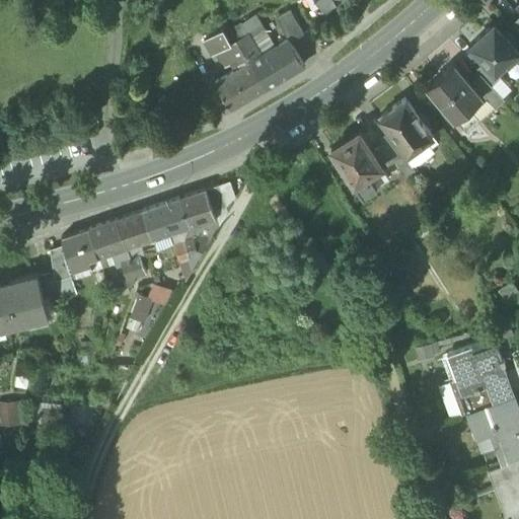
[(319,0),(324,8),(339,0),(319,0)]
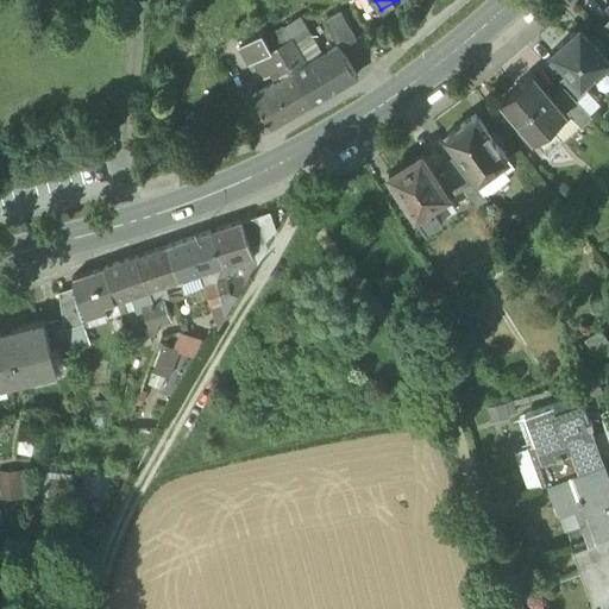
[(339,43),(341,48),(357,38),(341,12),(325,20),(339,43)]
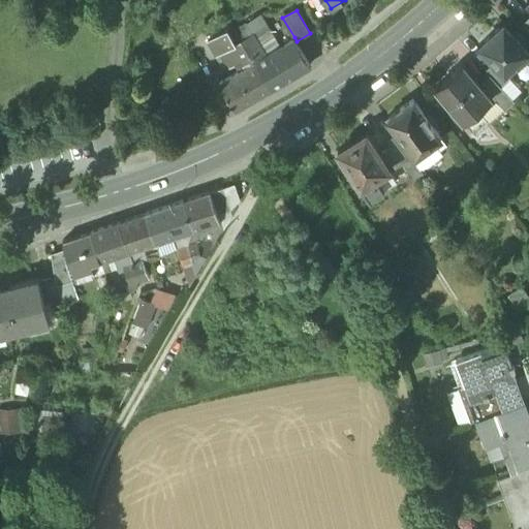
[(255,37),(271,29),(261,12),(246,22),(252,32),(255,37)]
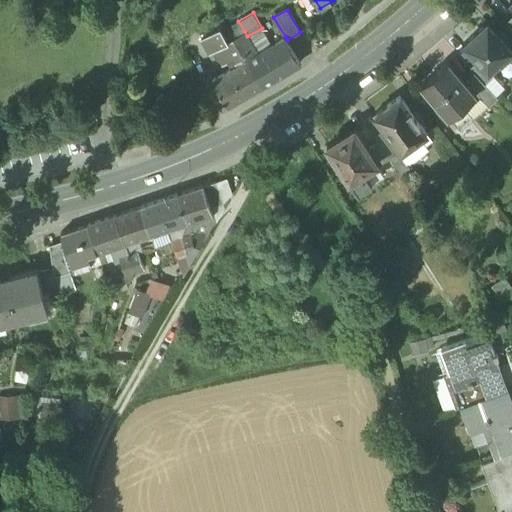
[(478,59),(489,71),(491,69),(499,61),(502,64),(511,54),(511,49),(508,45),(508,44),(497,32),(496,33),(488,23),(465,45),(464,45),(478,59)]
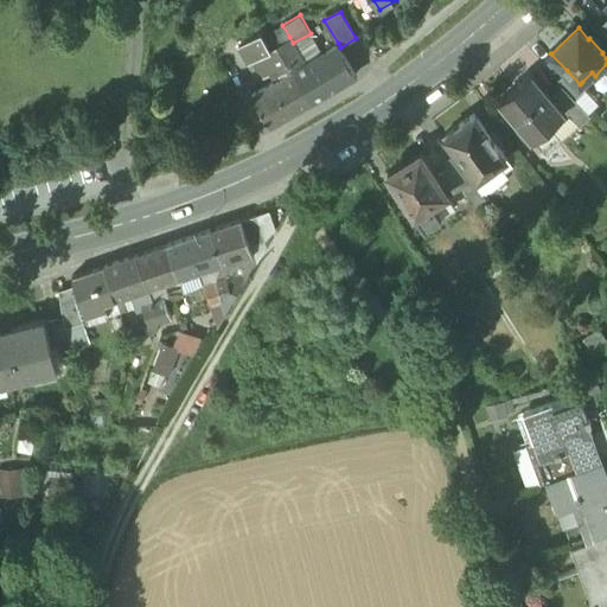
[(279,78),(291,71),(275,45),(269,49),(260,31),(238,43),(249,61),(253,58),(263,76),(274,70),(279,78)]
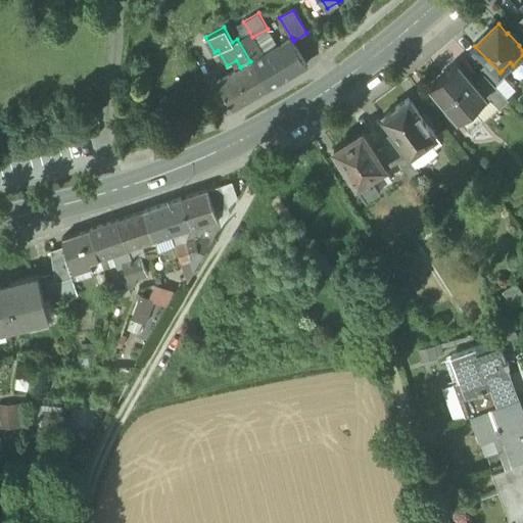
[(232,31),(237,39),(250,61),(263,54),(252,37),(249,32),(243,36),(238,27),(232,31)]
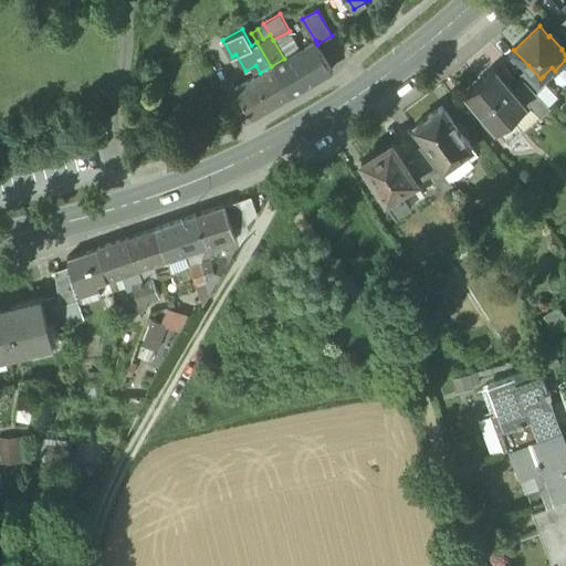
[(290,31),(273,40),(284,59),(300,49),(290,31)]
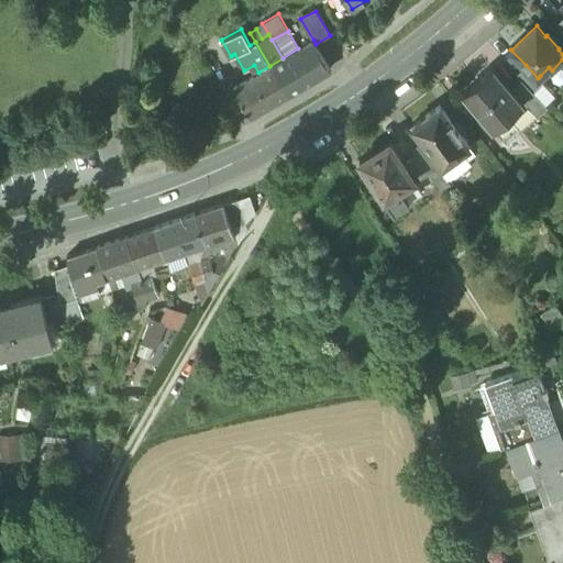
[(283,58),(269,66),(287,95),(330,69),(316,44),(313,40),(298,48),(283,58)]
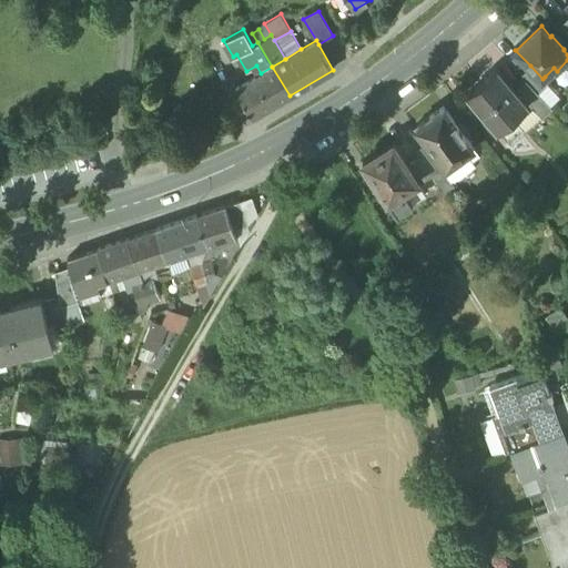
[(520,74),(526,80),(538,93),(548,83),(549,83),(545,77),(543,79),(530,66),(520,74)]
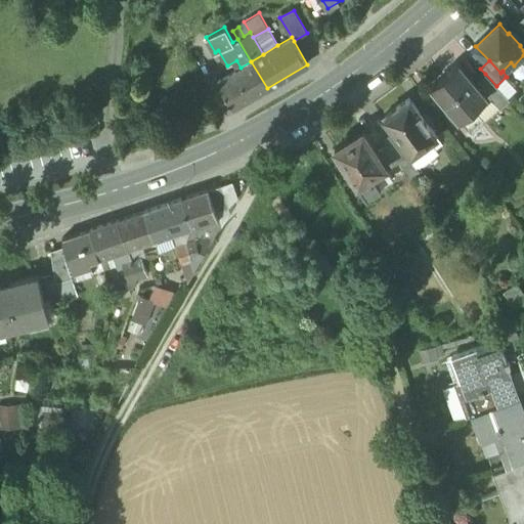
[(233,108),(267,88),(251,61),(241,68),(217,82),(233,108)]
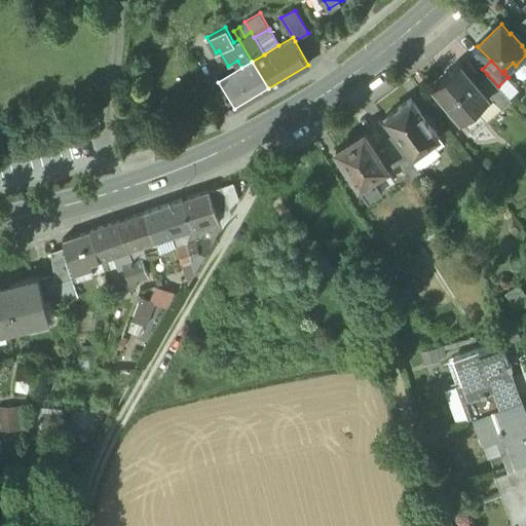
[(435,87),(461,120),(476,109),(479,113),(492,102),(491,100),(480,86),(479,86),(476,83),(461,66),(435,87)]
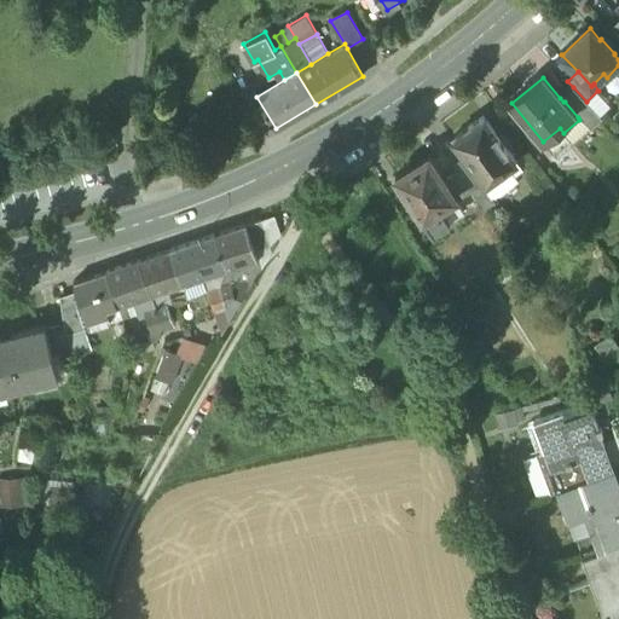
[(563,102),(565,102),(578,117),(580,116),(591,128),(603,119),(600,115),(586,102),(573,87),(560,98),(563,102)]
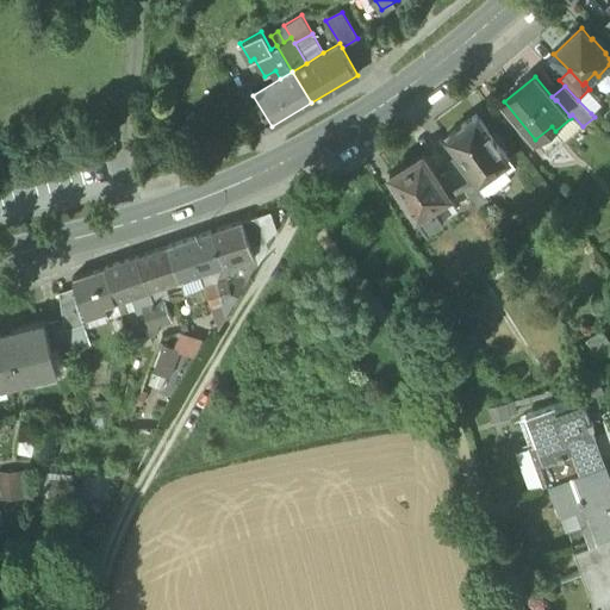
[(602,104),(589,89),(578,100),(591,113),(602,104)]
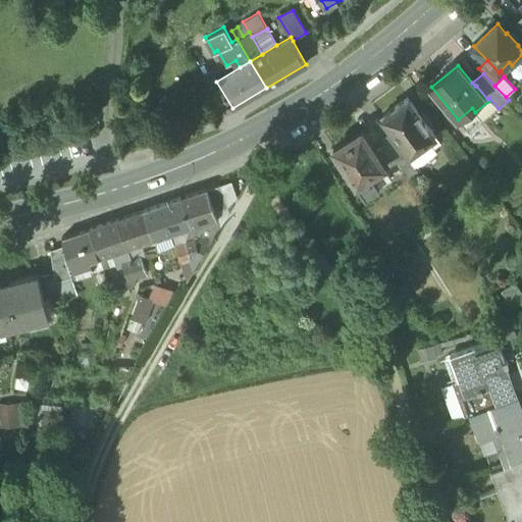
[(469,133),(499,108),(489,98),(487,99),(488,101),(475,112),(472,108),(458,119),(469,133)]
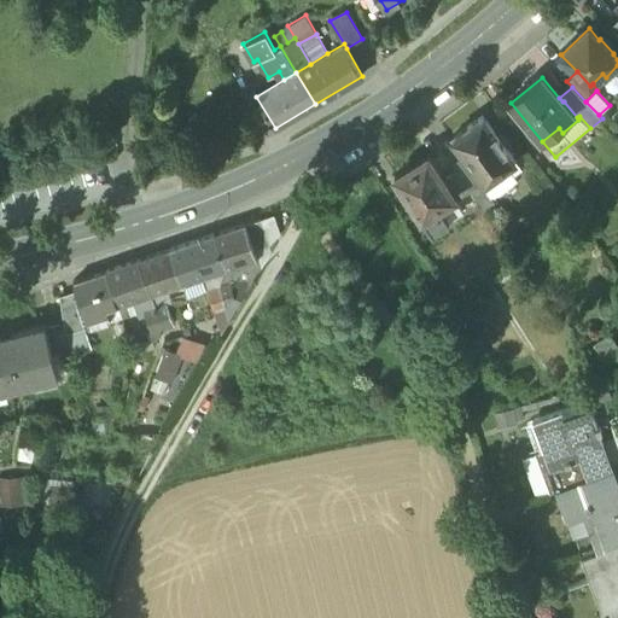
[(484,184),(485,185),(517,163),(508,151),(508,150),(497,133),(496,134),(484,118),(468,129),(453,140),(460,150),(472,165),(484,184)]
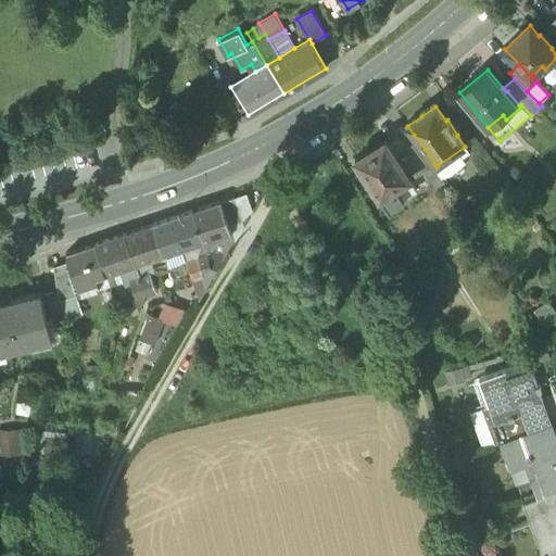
[(357,161),(381,198),(396,189),(393,184),(407,174),(403,168),(386,142),(357,161)]
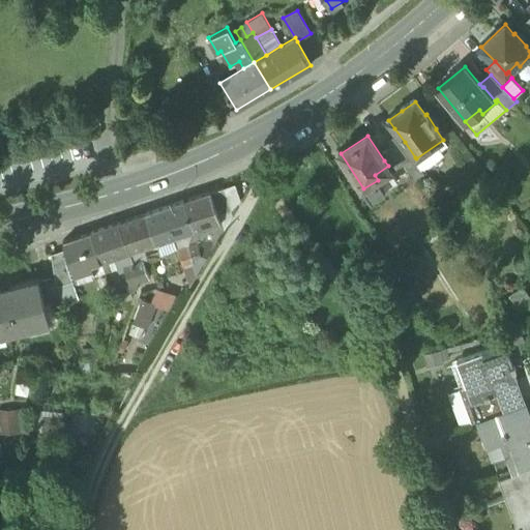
[(447,145),(443,140),(416,158),(415,157),(413,159),(420,170),(423,168),(429,167),(442,157),(443,153),(441,149),(447,145)]
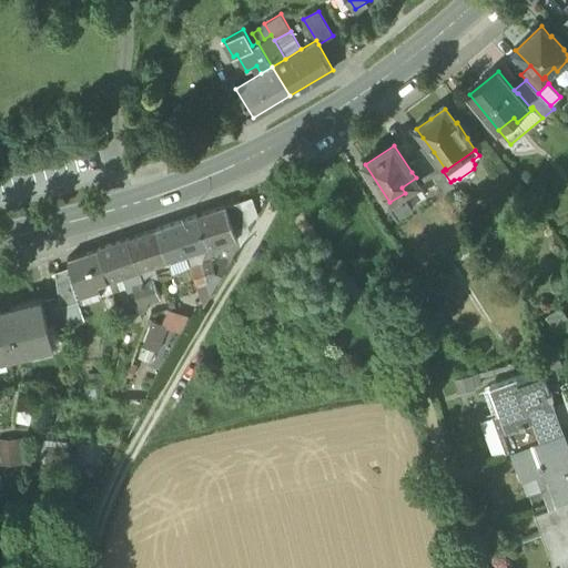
[(422,160),(424,163),(412,172),(416,178),(419,184),(421,184),(433,176),(433,178),(443,171),(445,169),(434,152),(422,160)]
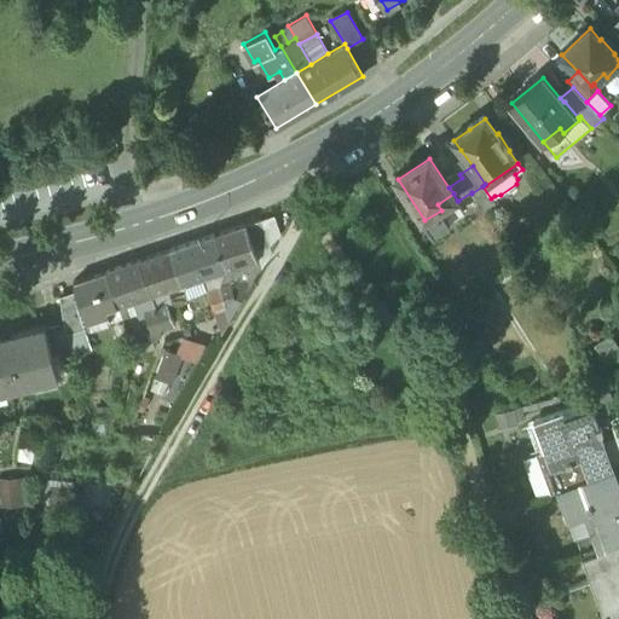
[(457,201),(453,194),(438,204),(441,210),(457,201)]
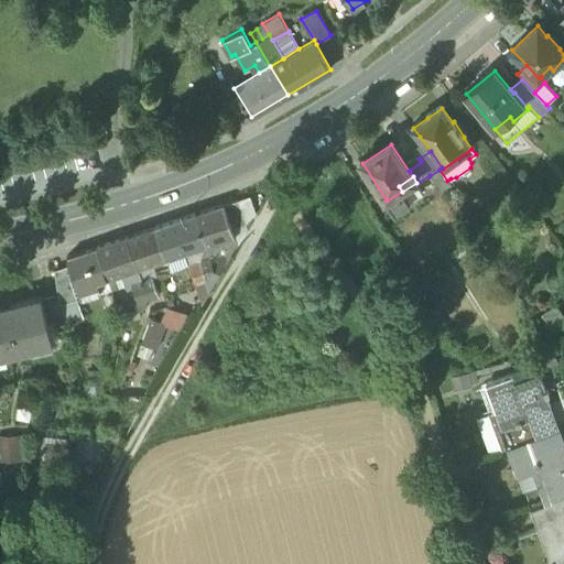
[(424,194),(418,183),(416,183),(402,192),(410,203),(424,194)]
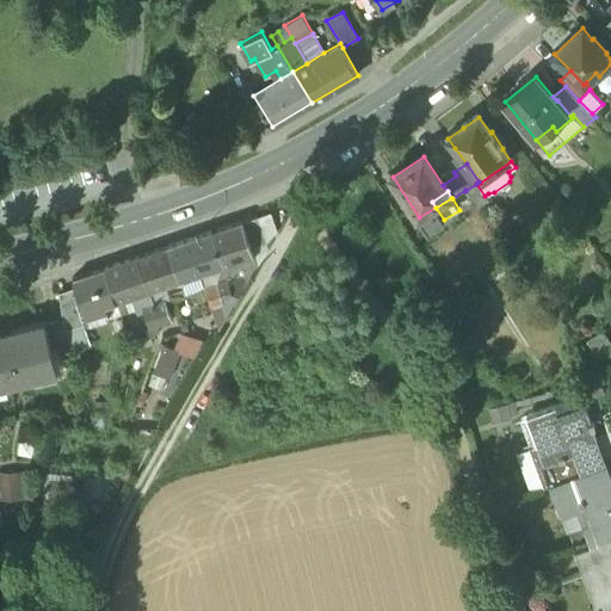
[(436,208),(419,217),(429,233),(445,222),(444,220),(436,208)]
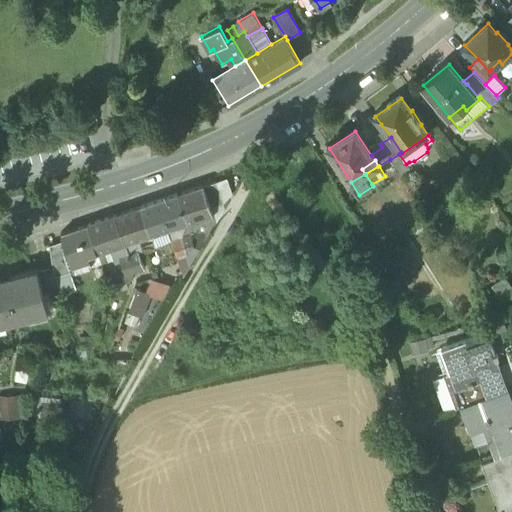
[(228,179),(216,183),(223,204),(227,202),(233,193),(228,179)]
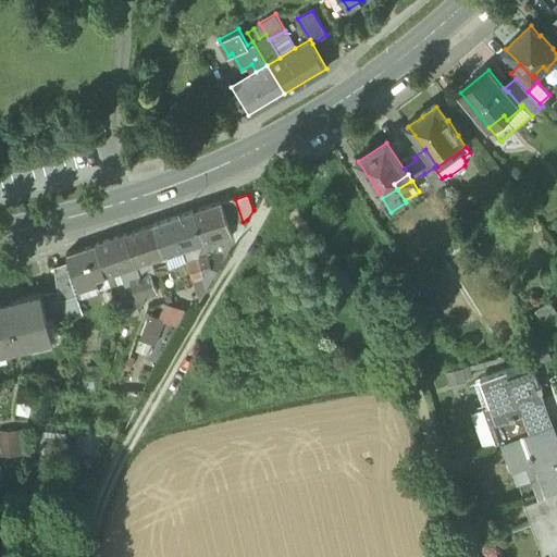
[(222,203),(230,226),(243,222),(235,199),(222,203)]
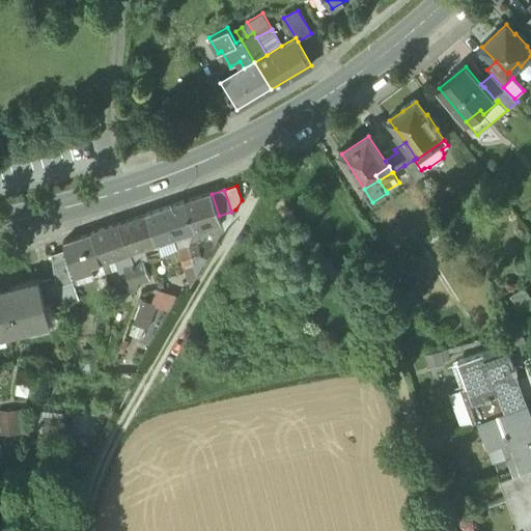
[(212,194),(184,202),(194,231),(205,228),(221,223),(219,216),(212,194)]
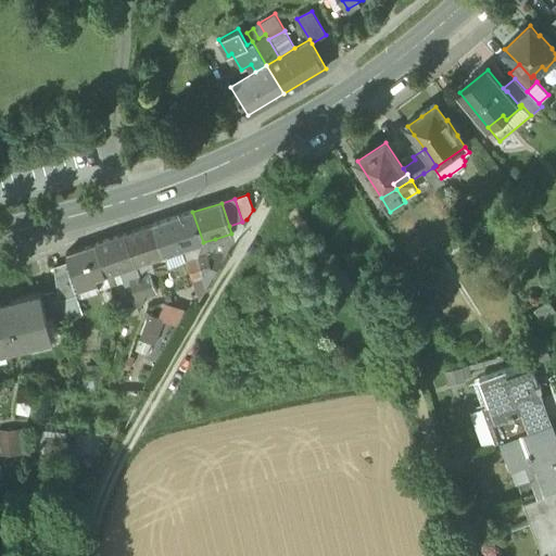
[(192,212),(153,226),(164,256),(184,249),(203,242),(192,212)]
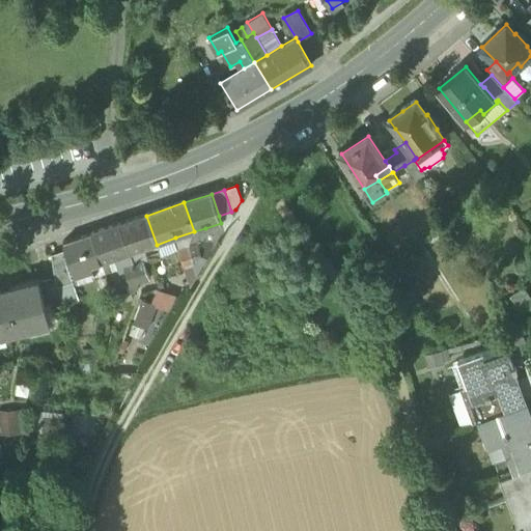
[(146,216),(119,224),(130,253),(157,245),(146,216)]
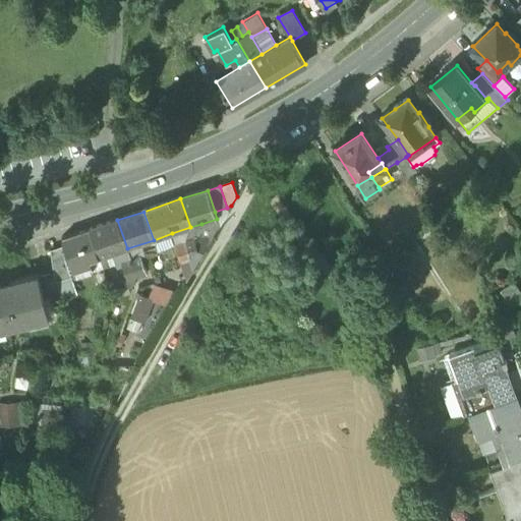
[(204,236),(214,237),(220,227),(217,219),(201,224),(204,236)]
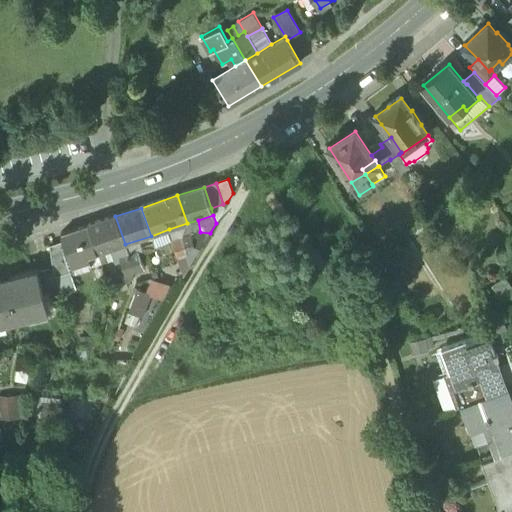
[(115,216),(87,226),(97,254),(111,249),(125,244),(115,216)]
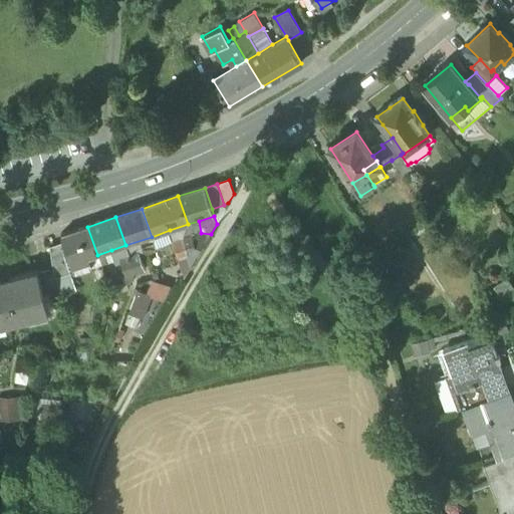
[(188,224),(182,239),(201,233),(199,221),(188,224)]
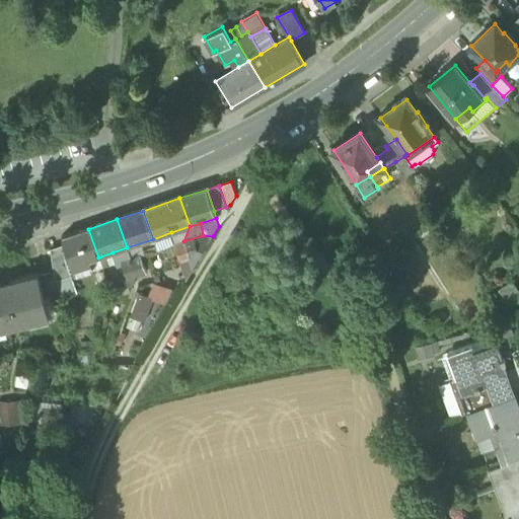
[(171,232),(175,244),(183,241),(190,226),(171,232)]
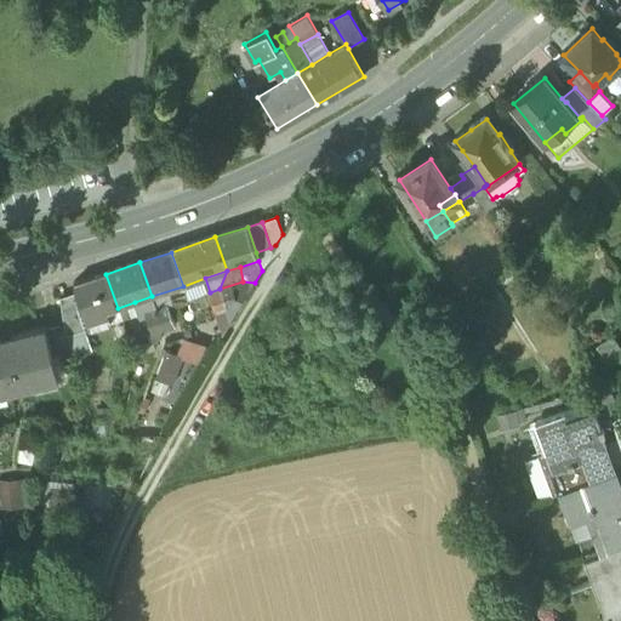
[(108,312),(118,308),(106,274),(74,285),(90,331),(112,323),(108,312)]
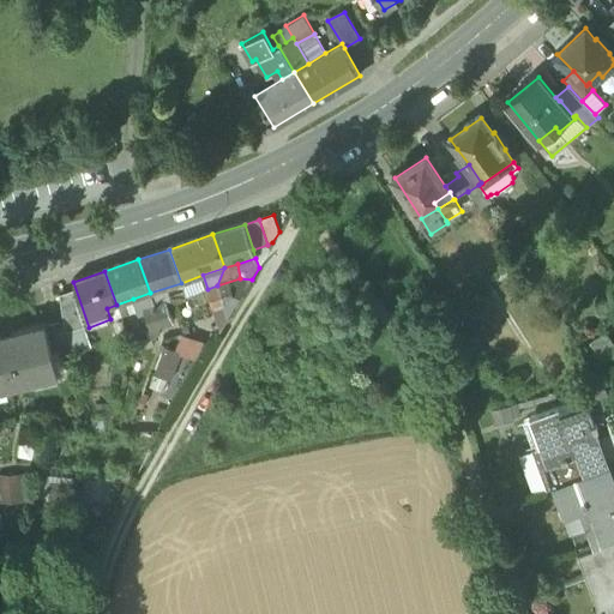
[(252,280),(240,278),(217,286),(224,307),(228,319),(252,280)]
